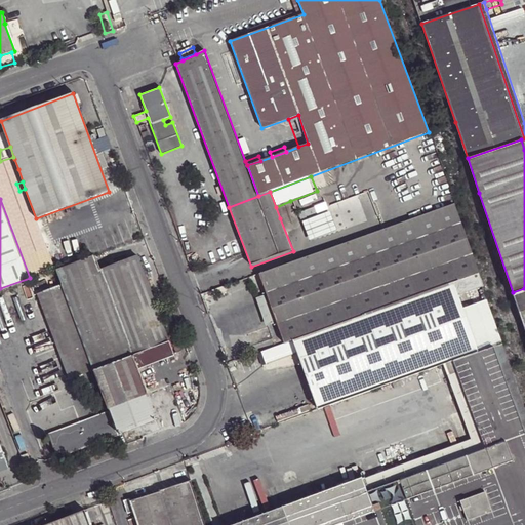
[(295,212),(290,201),(276,207),(280,218),(295,212)]
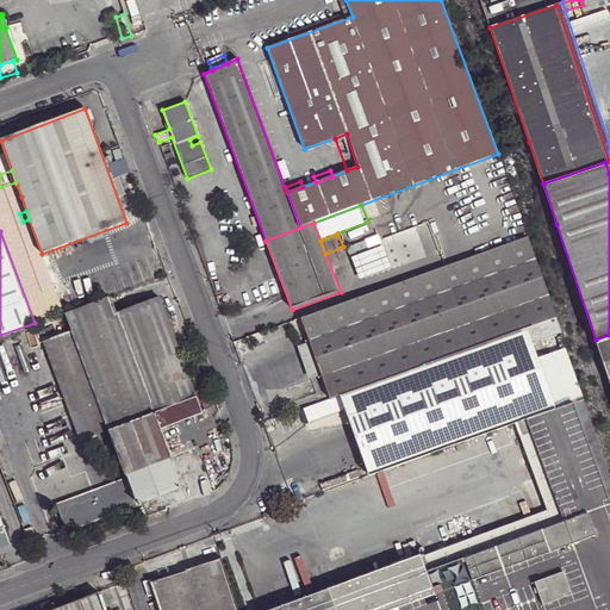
[(330,403),(558,317),(528,235),(304,319),(311,343),(322,377),(330,403)]
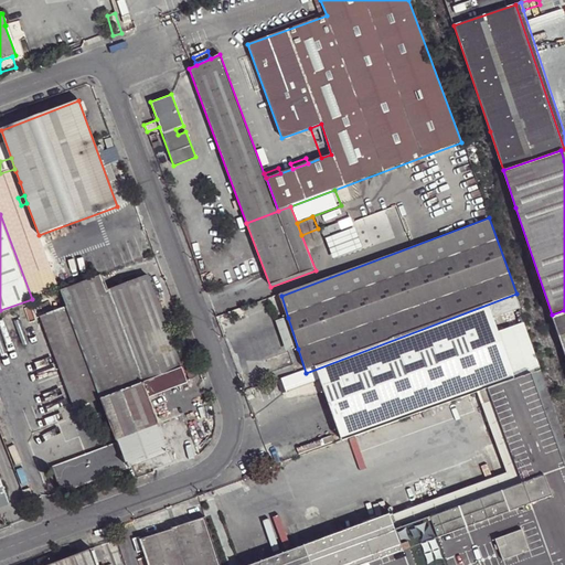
[(132,281),(107,291),(141,382),(147,397),(187,383),(144,269),(129,275),(132,281)]
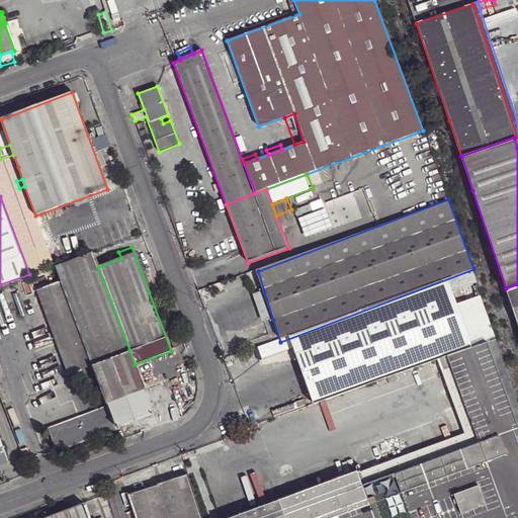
[(28,269),(53,260),(49,248),(23,257),(28,269)]
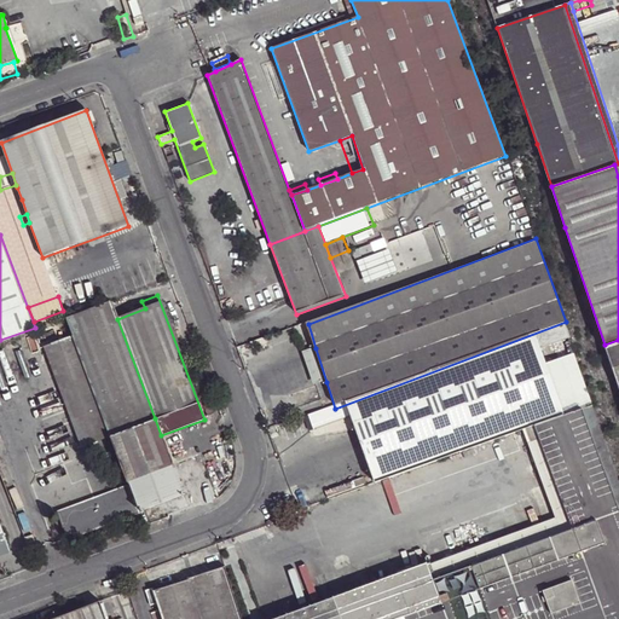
[(117,319),(111,301),(67,319),(73,335),(110,435),(155,418),(117,319)]
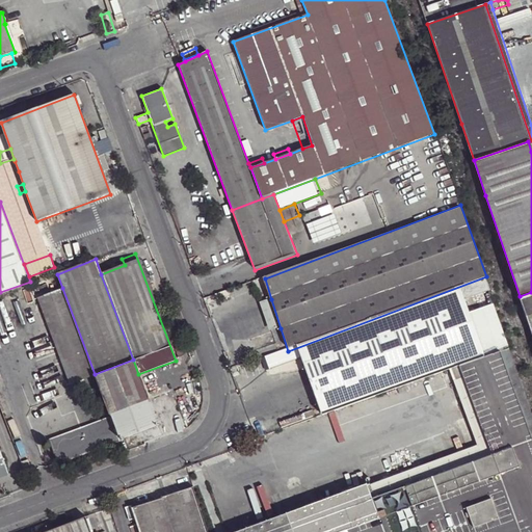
[(490,288),(486,276),(288,351),(265,360),(270,373),(301,361),(322,418),(455,369),(486,356),(471,315),(463,298),(490,288)]
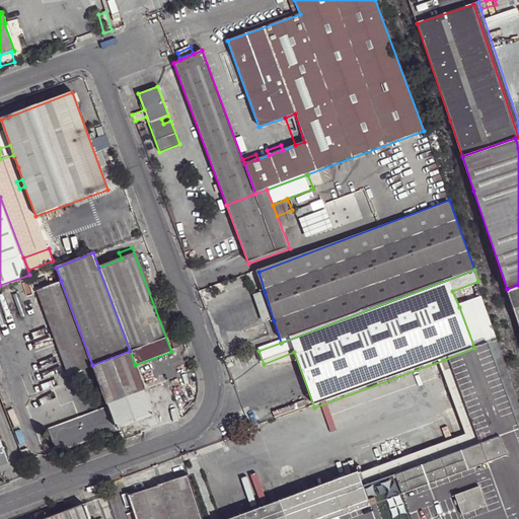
[(92,365),(61,281),(36,290),(69,374),(92,365)]
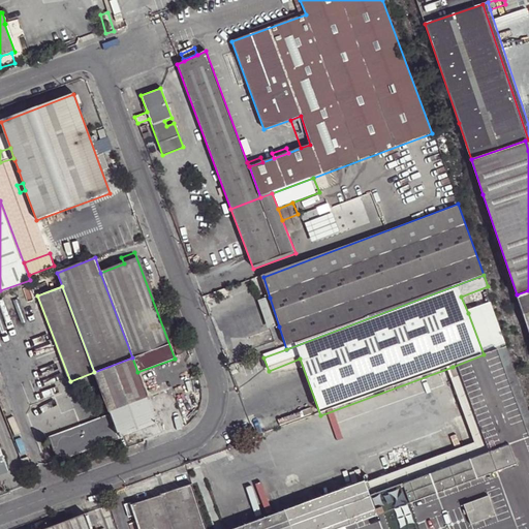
[(227,290),(215,294),(217,301),(229,296),(227,290)]
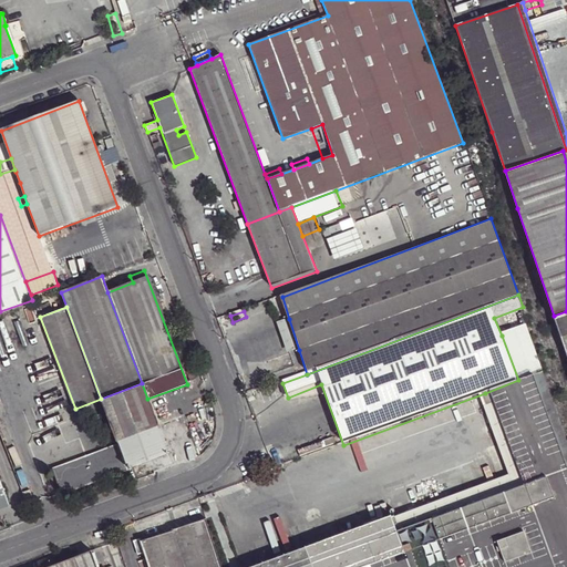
[(566,311),(554,316),(566,353),(566,311)]
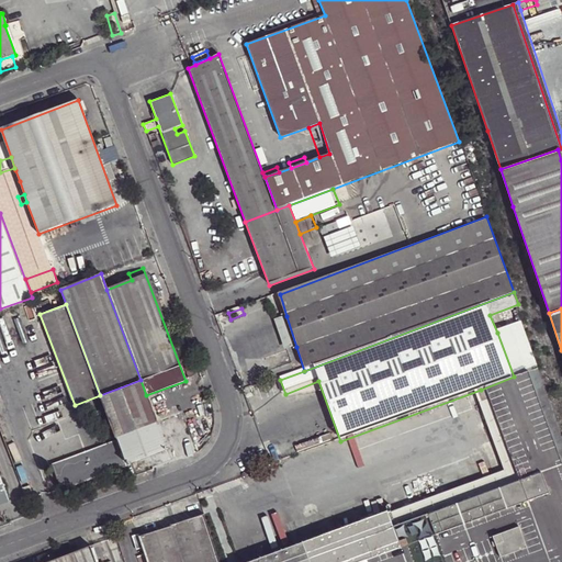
[(288,350),(296,347),(287,316),(278,319),(288,350)]
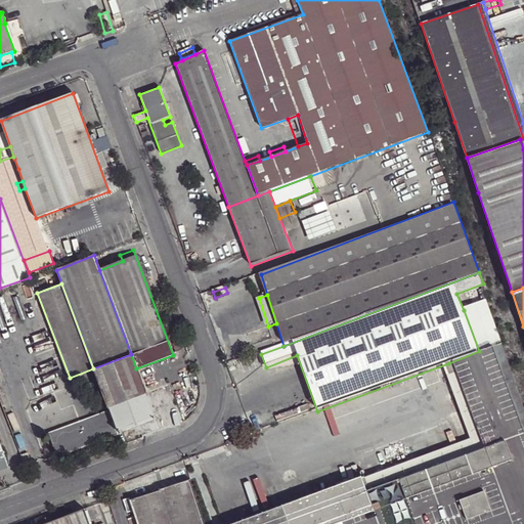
[(479,351),(493,346),(500,343),(486,302),(464,310),(479,351)]
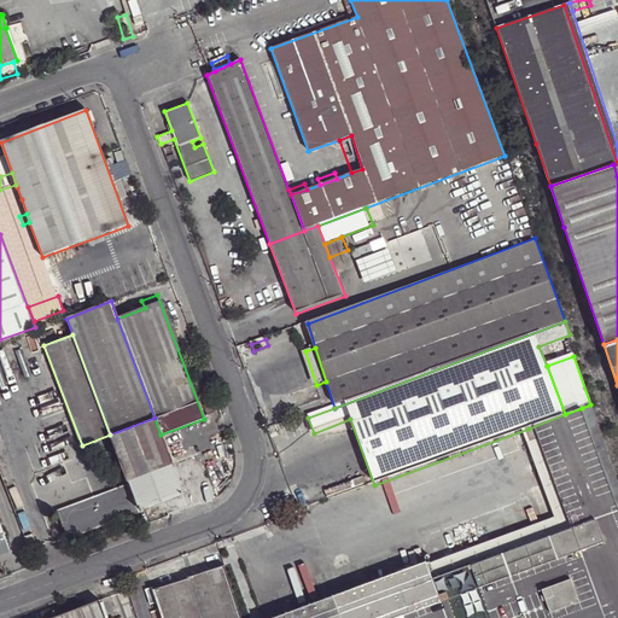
[(582,408),(617,508),(617,474),(593,404),(590,404),(582,408)]
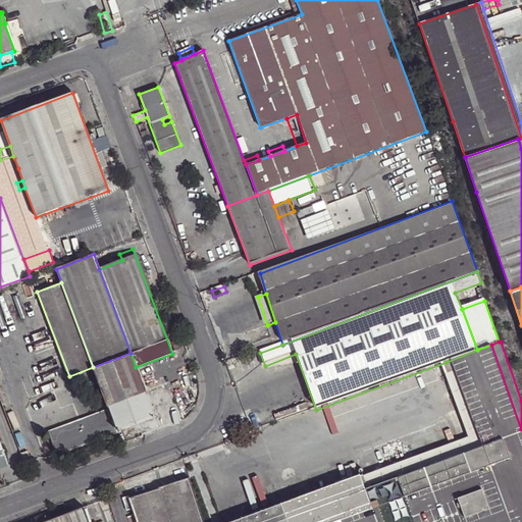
[(521,521),(521,429),(491,345),(477,350),(447,362),(451,373),(477,453),(361,492),(357,477),(222,521),(221,521),(521,521)]
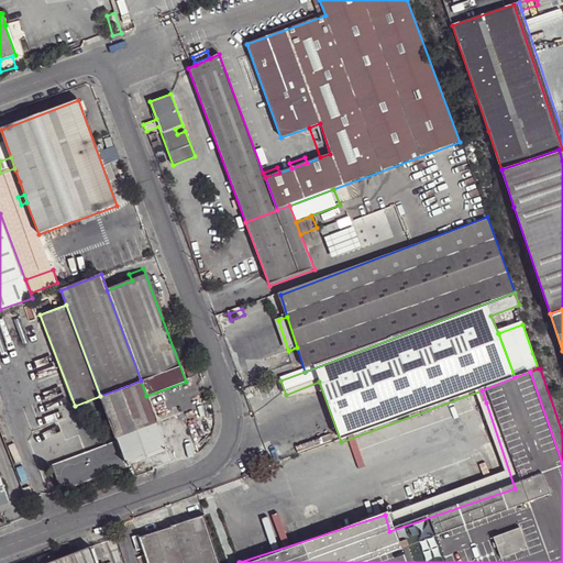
[(141,381),(100,396),(118,440),(157,424),(146,396),(141,381)]
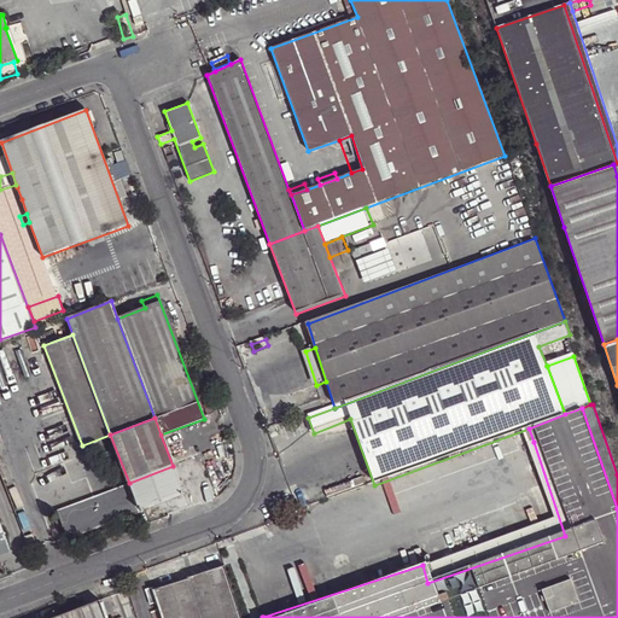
[(551,522),(423,565),(427,583),(565,536),(534,442),(525,445),(551,522)]
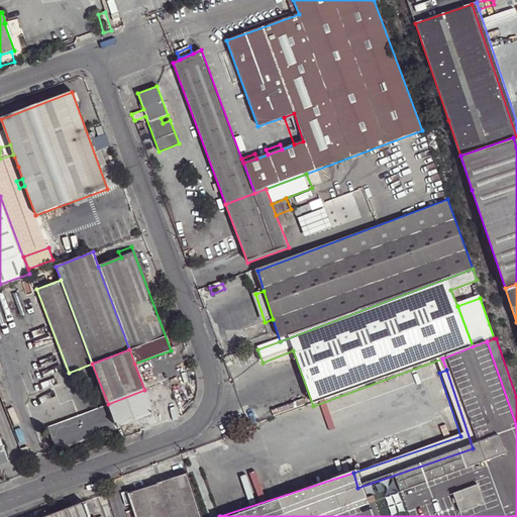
[(116,426),(108,404),(47,427),(57,449),(116,426)]
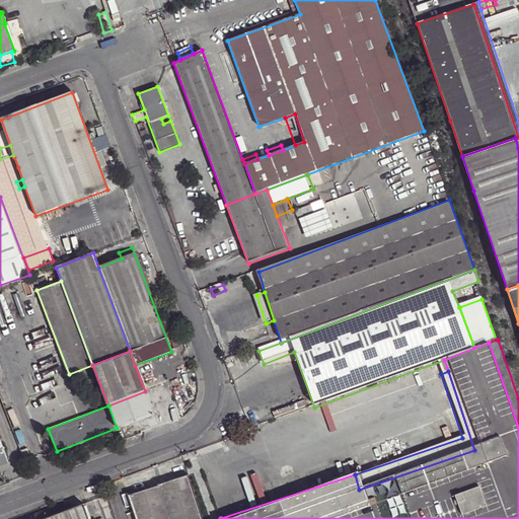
[(0,464),(8,461),(0,439),(0,464)]
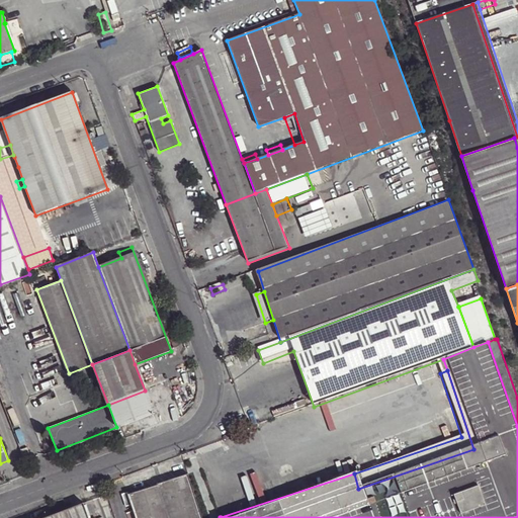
[(26,448),(19,450),(24,462),(30,460),(26,448)]
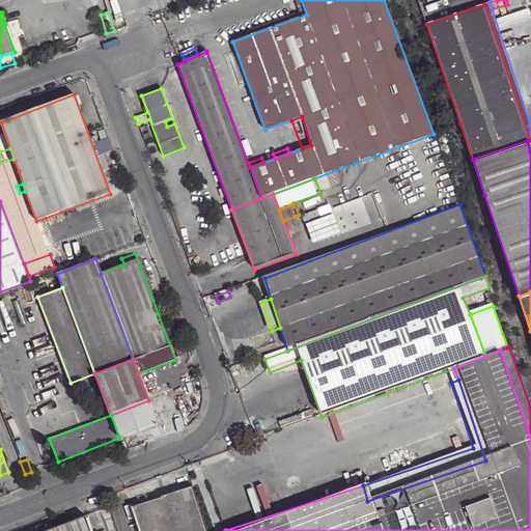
[(208,530),(193,484),(162,495),(163,496),(133,506),(132,504),(126,506),(130,520),(136,518),(140,530),(208,530)]
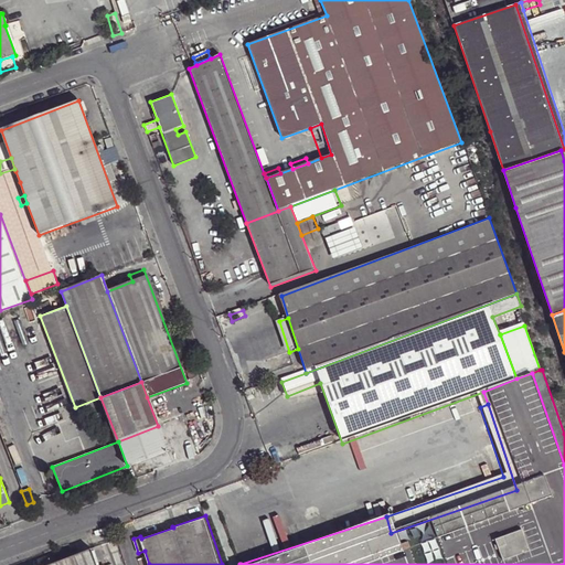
[(96,564),(92,547),(45,564),(96,564)]
